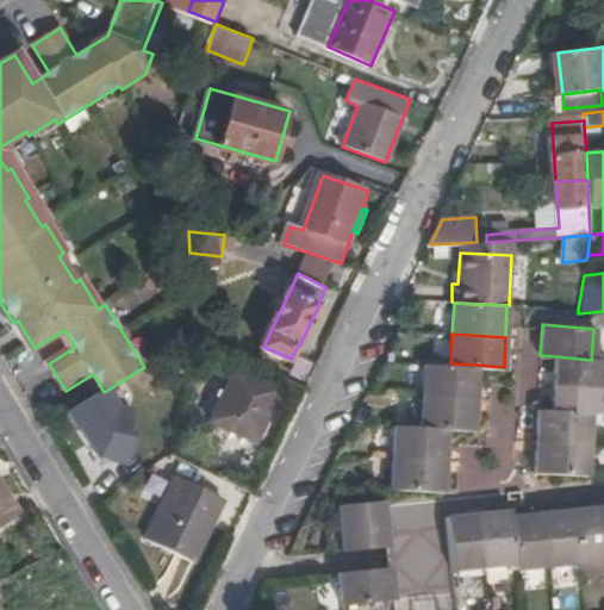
[(556,356),(554,383),(603,387),(603,361),(591,360),(556,356)]
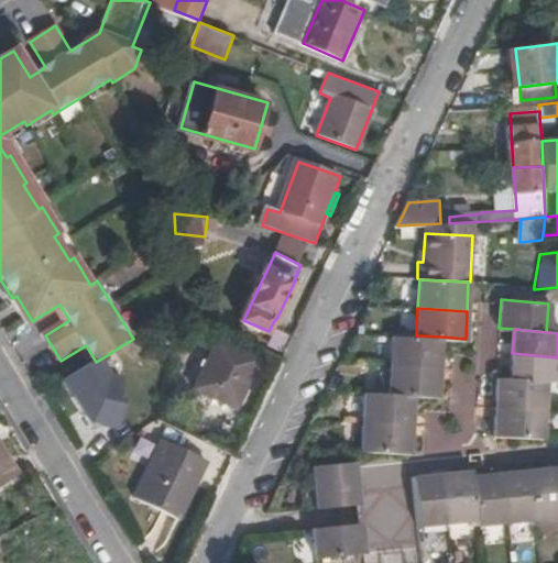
[(440,337),(416,335),(392,333),(391,365),(439,367),(440,337)]
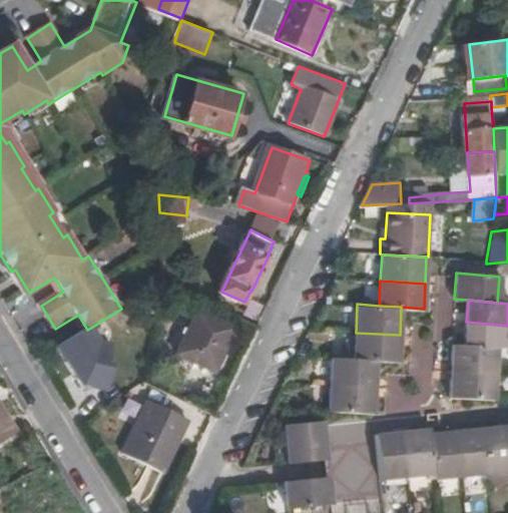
[(180,352),(216,369),(236,327),(200,310),(180,352)]
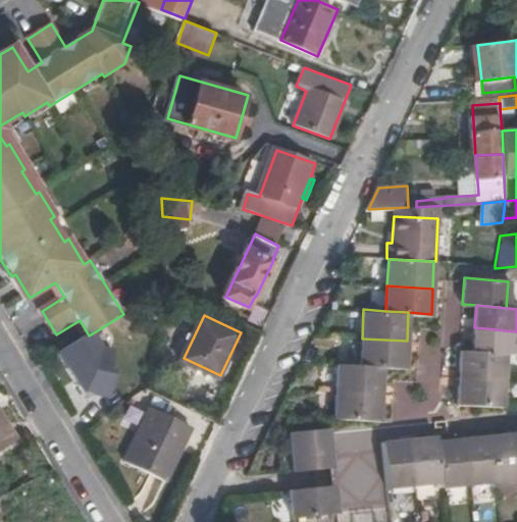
[(474,327),(472,352),(504,355),(516,356),(516,331),(474,327)]
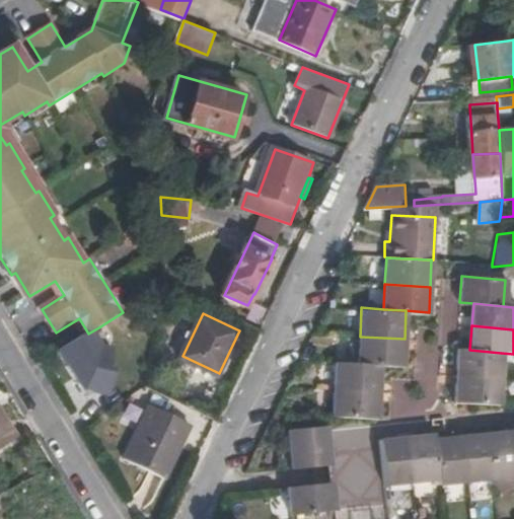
[(94,334),(60,353),(85,393),(108,400),(115,371),(111,371),(116,349),(104,348),(94,334)]
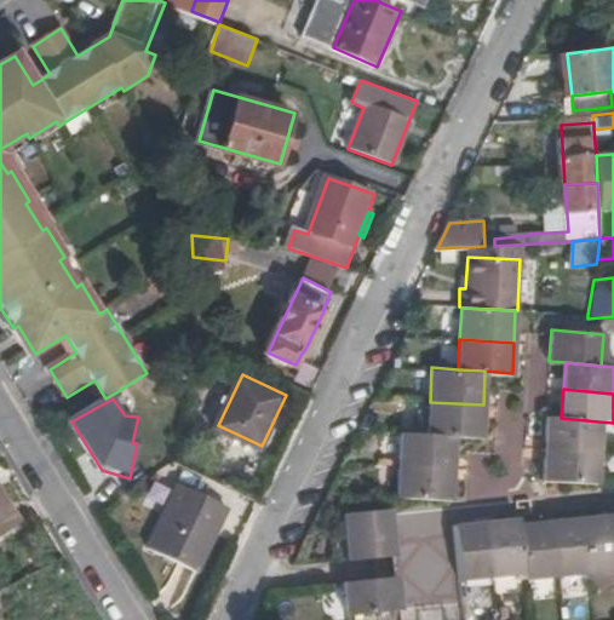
[(482,436),(483,405),(430,402),(428,431),(454,434),(482,436)]
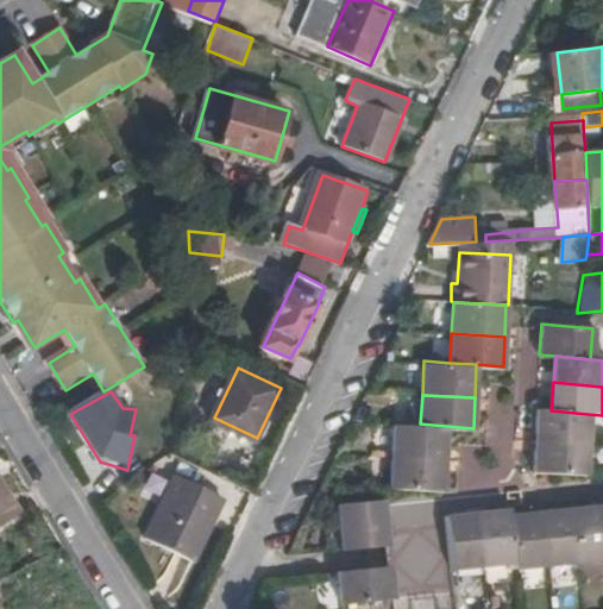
[(536,410),(534,440),(585,445),(588,414),(551,410),(536,410)]
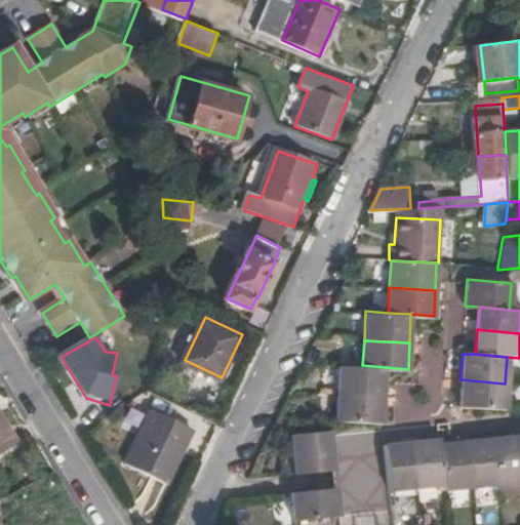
[(383,395),(385,367),(362,365),(338,364),(336,392),(383,395)]
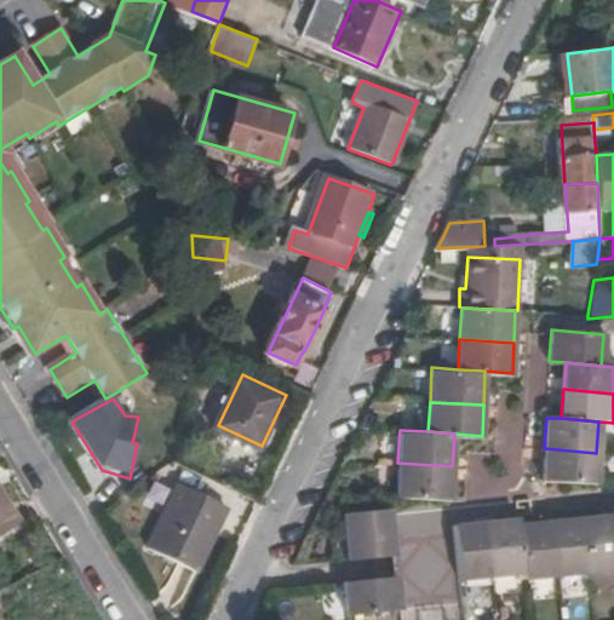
[(596,453),(544,448),(541,482),(594,484),(596,453)]
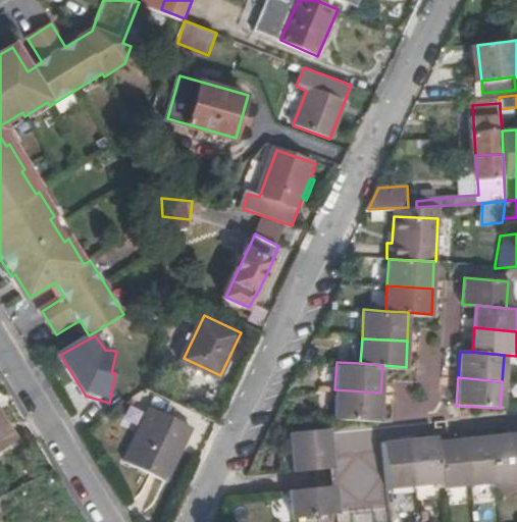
[(380,393),(334,389),(333,417),(379,419),(380,393)]
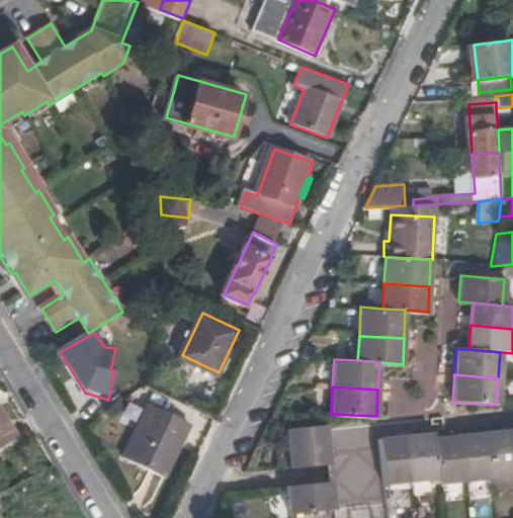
[(125,458),(168,478),(193,424),(153,405),(125,458)]
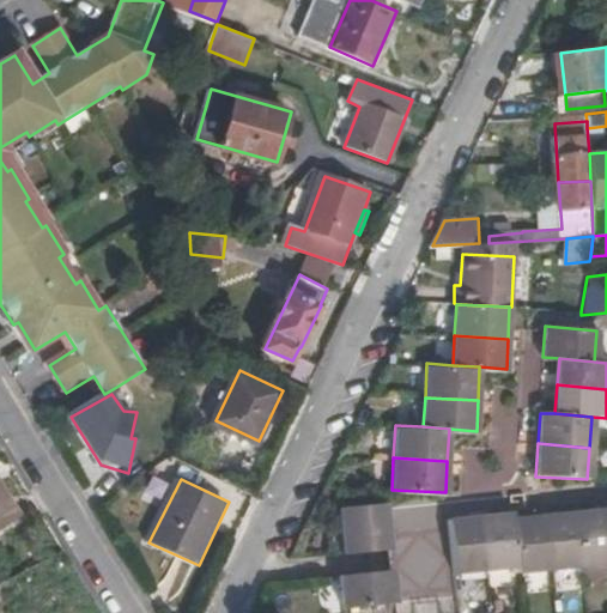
[(0,534),(22,521),(0,486),(0,534)]
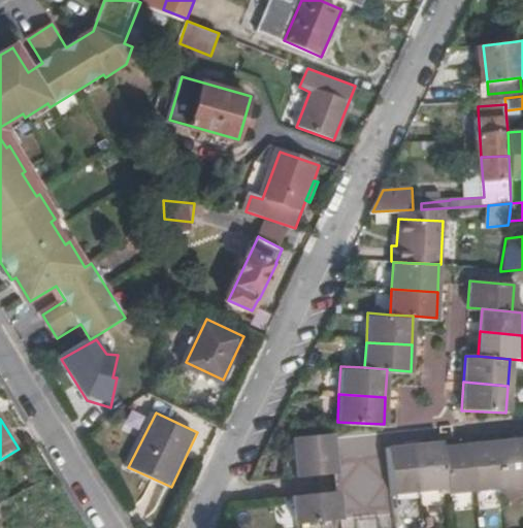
[(292,435),(296,475),(335,471),(332,431),(292,435)]
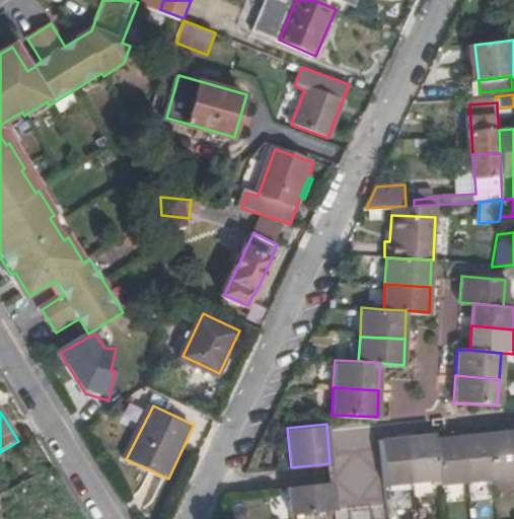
[(513,442),(512,432),(486,434),(490,479),(513,476),(513,442)]
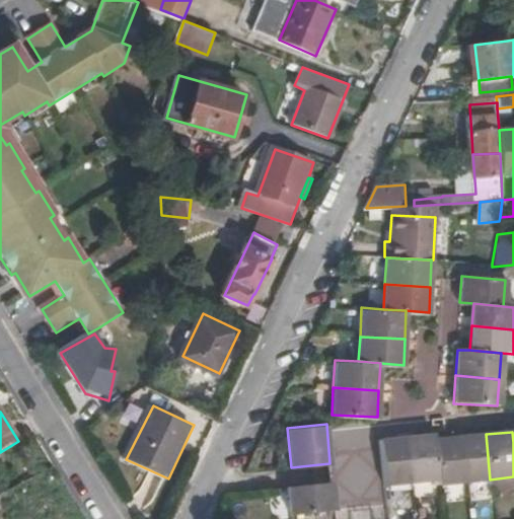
[(409,484),(436,480),(432,439),(432,434),(406,437),(409,484)]
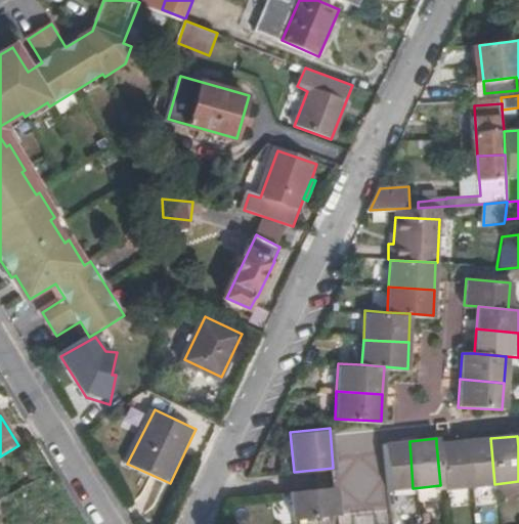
[(469,487),(494,484),(490,438),(465,441),(469,487)]
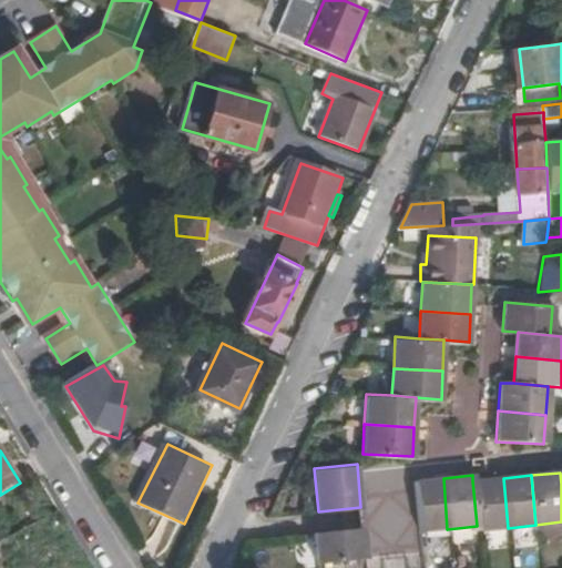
[(419,531),(447,529),(443,478),(415,482),(419,531)]
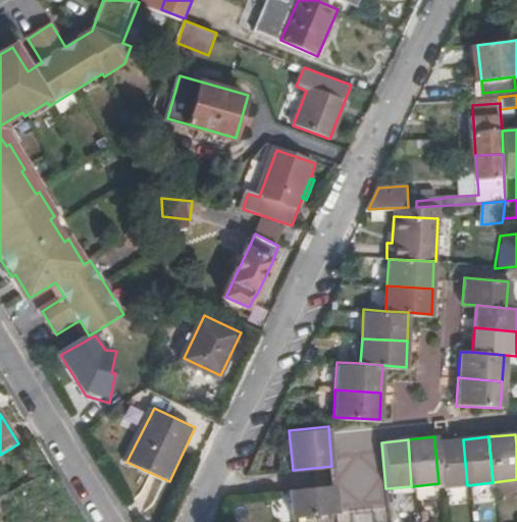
[(440,487),(467,485),(463,439),(434,441),(438,483),(440,487)]
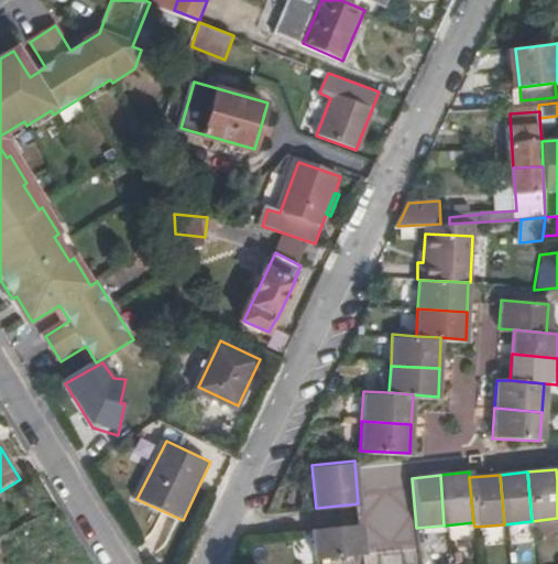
[(17,545),(26,563),(52,563),(76,552),(58,522),(17,545)]
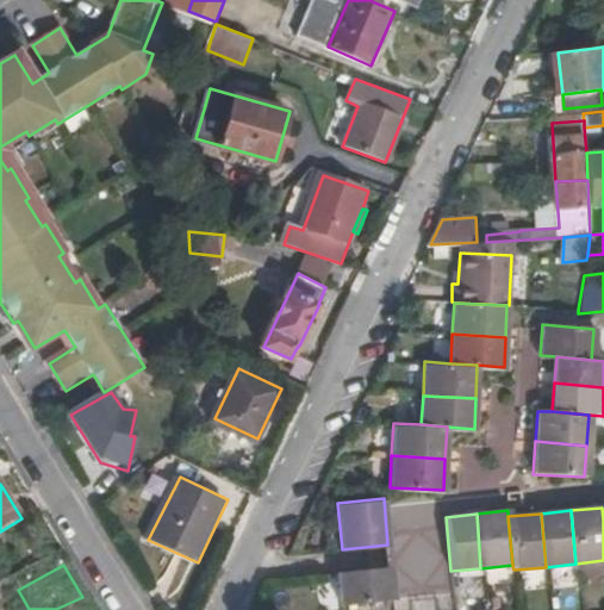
[(340,604),(347,603),(393,598),(390,565),(337,570),(340,604)]
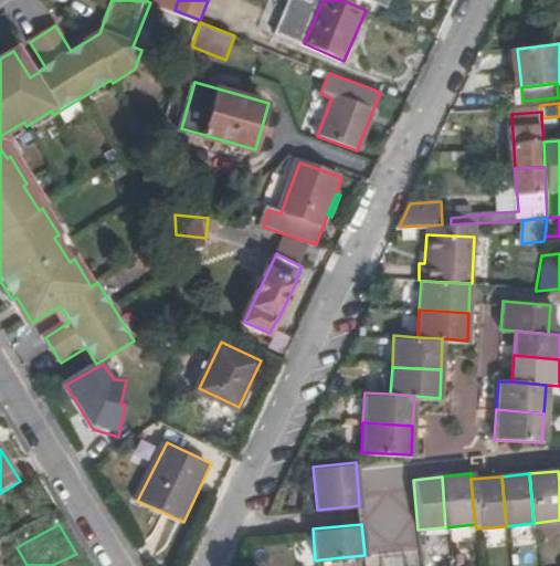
[(428,565),(448,564),(446,532),(425,533),(428,565)]
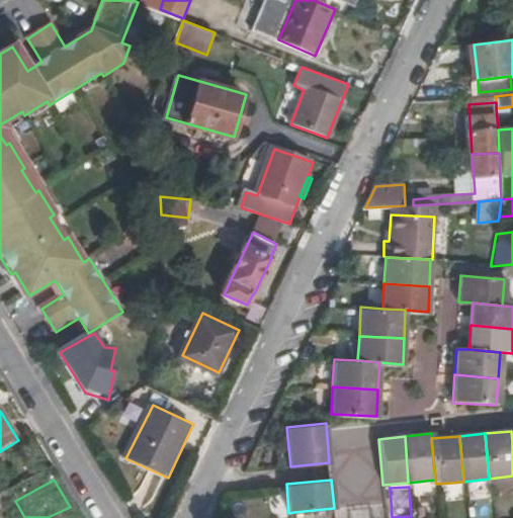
[(8,517),(6,492),(0,496),(0,517),(8,517)]
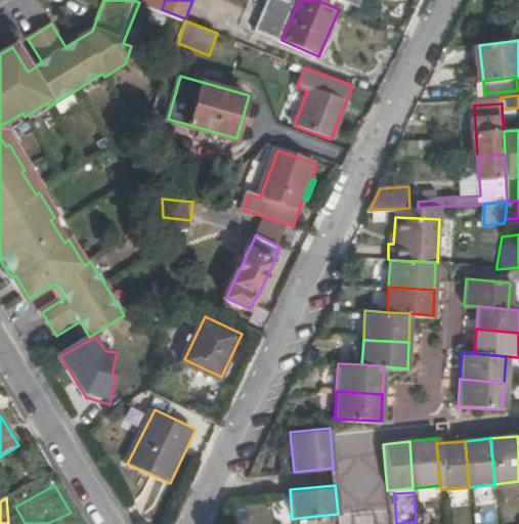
[(298,518),(298,523),(338,523),(338,514),(298,518)]
